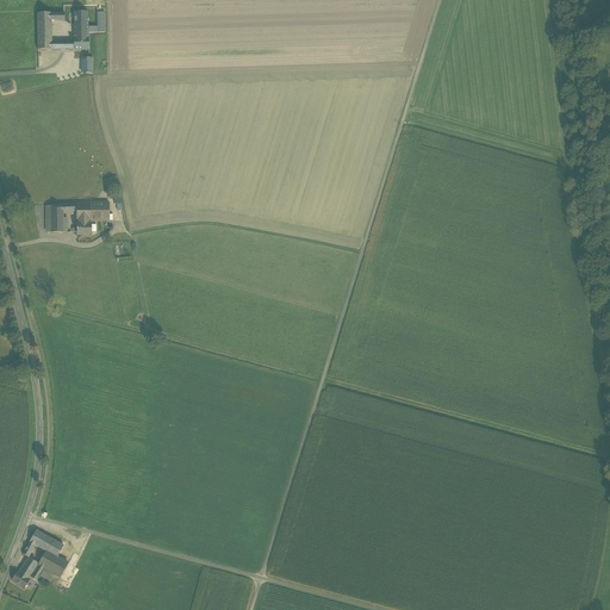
[(93,13),(69,13),(69,22),(74,22),(74,25),(74,31),(80,31),(80,33),(88,33),(93,33),(93,13)]
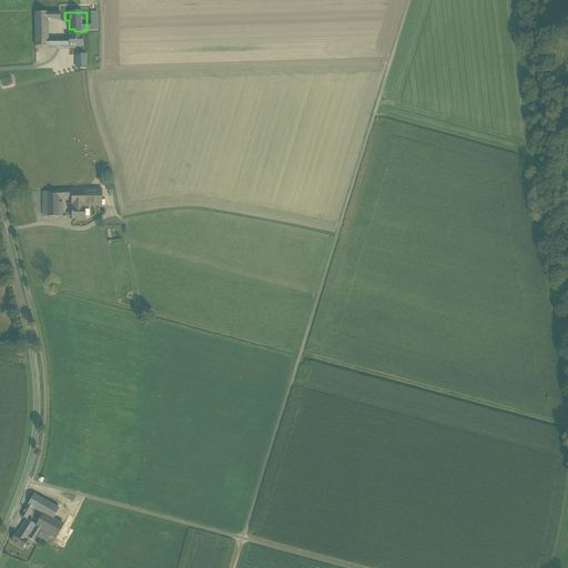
[(48,13),(34,13),(36,47),(49,47),(49,41),(48,20),(48,13)]
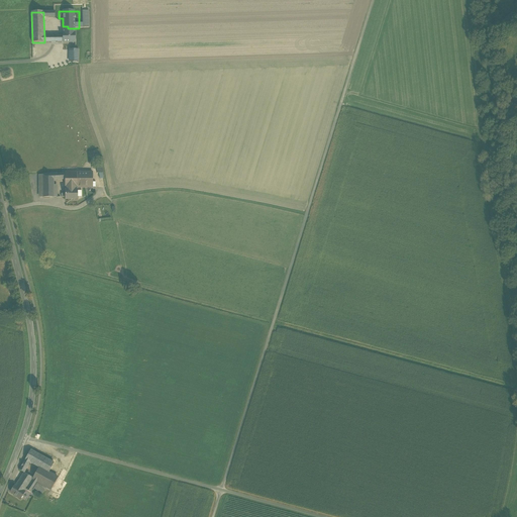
[(75,28),(68,28),(68,26),(63,26),(63,32),(63,33),(63,36),(63,42),(75,42),(75,33),(75,32),(75,28)]
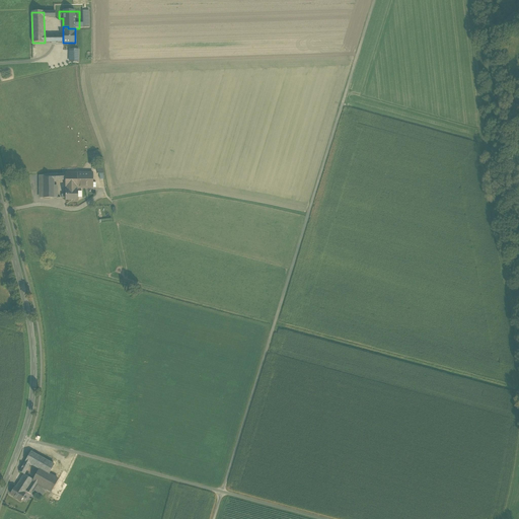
[(78,51),(70,51),(70,63),(78,63),(78,51)]
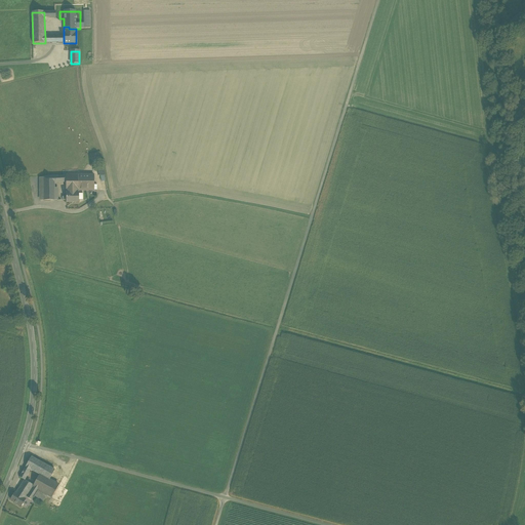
[(78,190),(78,175),(78,174),(66,175),(66,182),(66,193),(78,193),(78,190)]
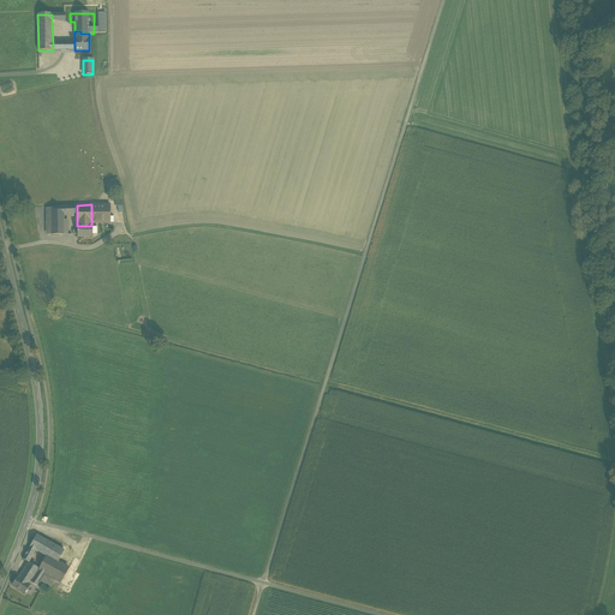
[(64,206),(51,207),(51,208),(51,234),(64,234),(64,226),(64,222),(64,213),(64,206)]
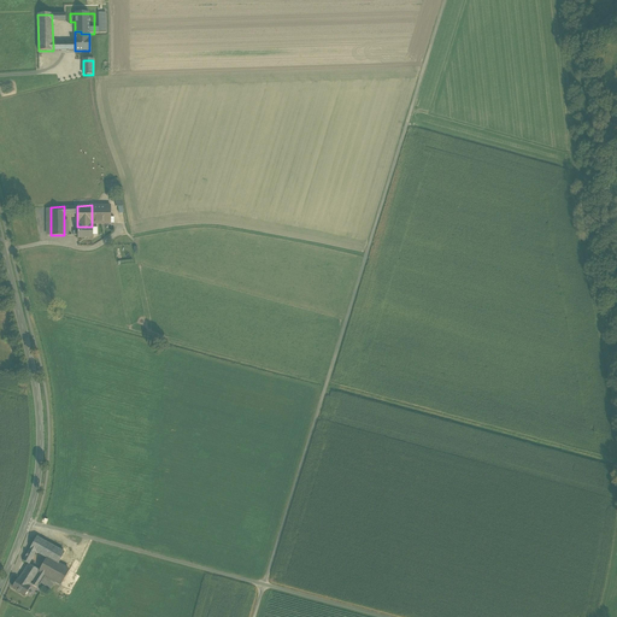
[(92,206),(92,223),(110,223),(110,217),(110,206),(92,206)]
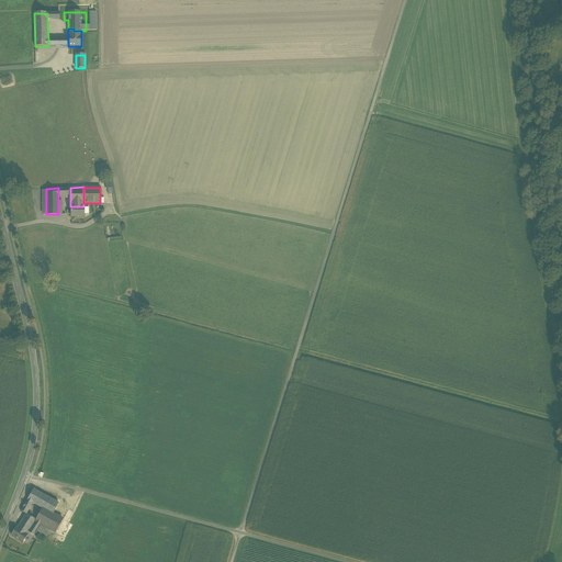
[(70,206),(70,211),(70,214),(70,216),(85,216),(85,214),(83,208),(83,206),(70,206)]
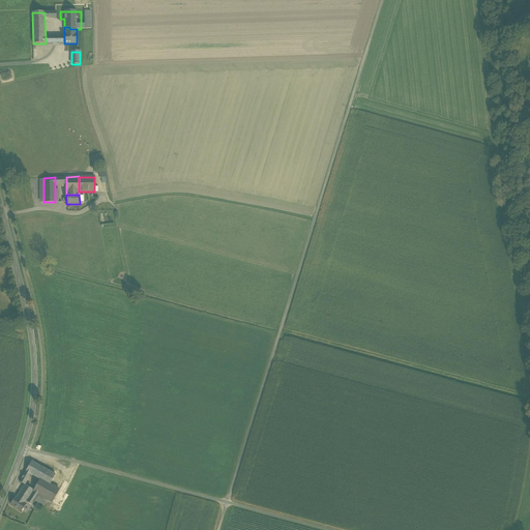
[(50,483),(55,474),(49,471),(43,468),(31,461),(25,471),(30,473),(40,479),(50,483)]
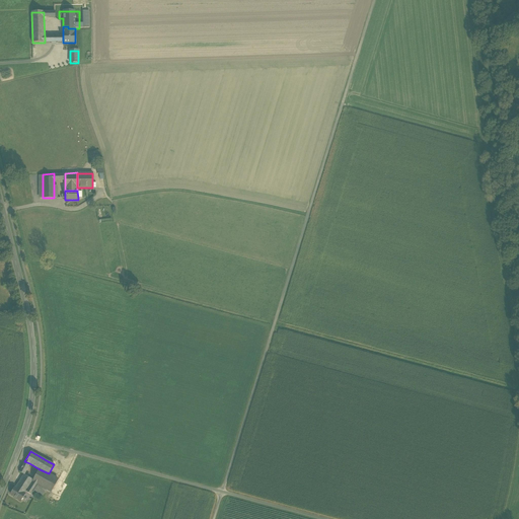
[(61,465),(55,462),(54,464),(49,473),(54,477),(61,465)]
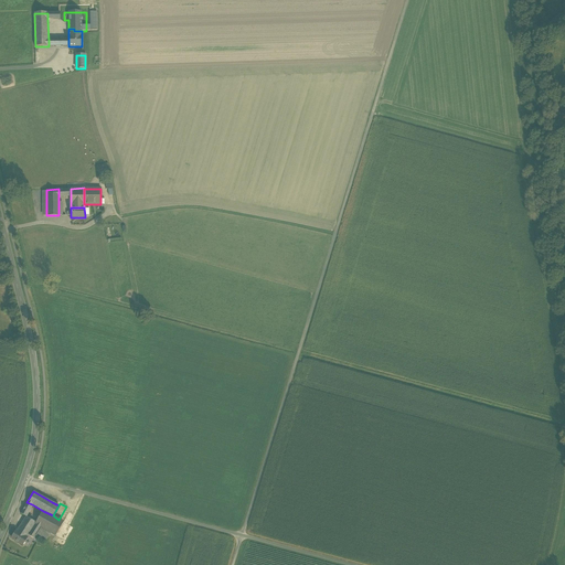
[(43,511),(36,523),(42,526),(41,528),(51,533),(55,535),(63,522),(59,520),(53,515),(43,511)]
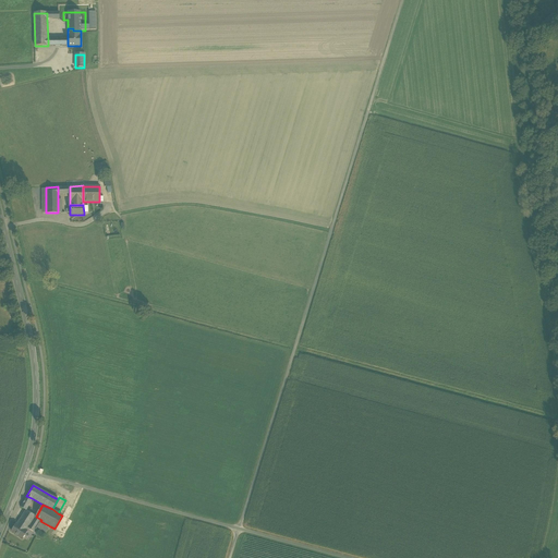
[(36,517),(26,510),(20,520),(23,522),(22,522),(28,526),(27,528),(33,532),(35,529),(40,521),(41,520),(36,517)]
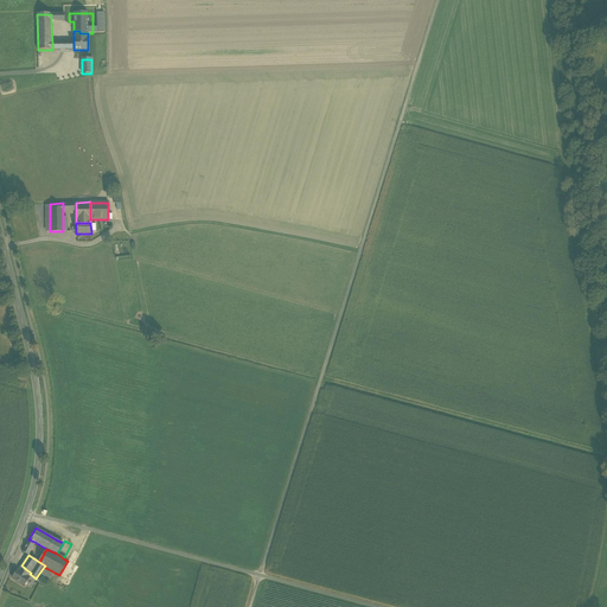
[(25,568),(21,566),(18,570),(17,569),(12,577),(24,585),(29,577),(30,574),(31,573),(24,568),(25,568)]
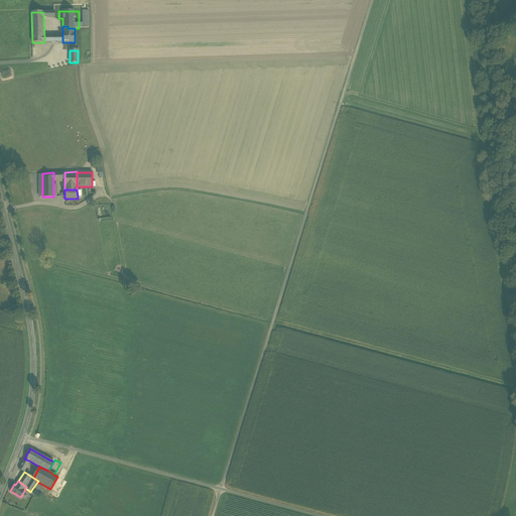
[(46,487),(37,482),(32,489),(35,491),(41,494),(46,487)]
